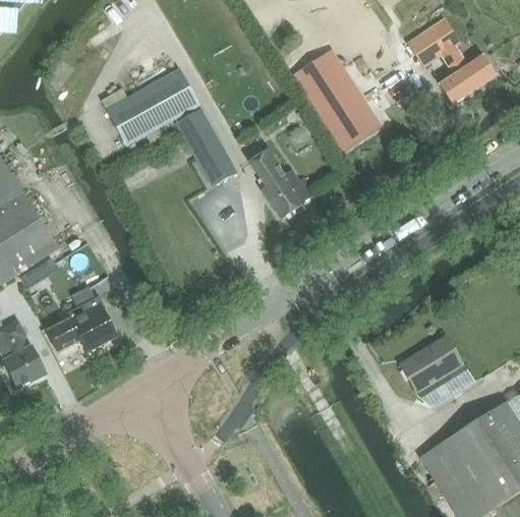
[(0,24),(29,0),(0,0),(0,24)]
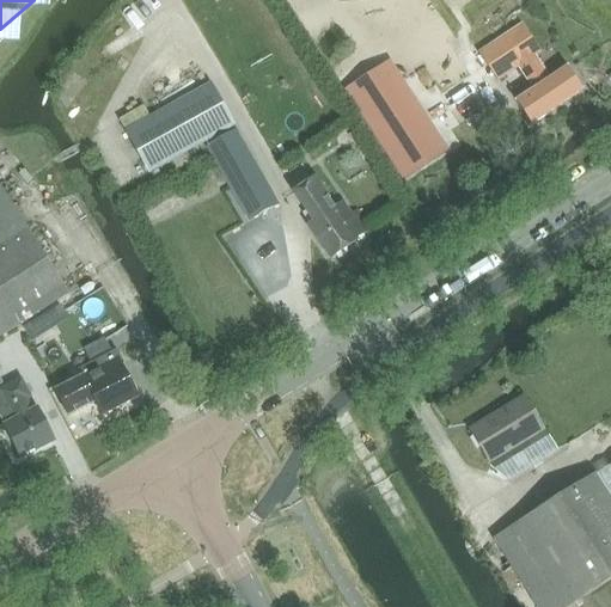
[(521,22),(477,50),(495,78),(519,63),(533,54),(539,49),(521,22)]
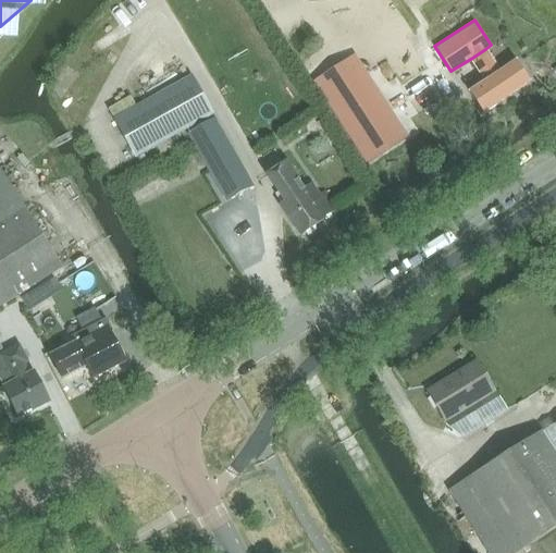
[(486,80),(470,89),(483,110),(514,89),(513,88),(527,78),(515,60),(499,70),(485,49),(472,58),(486,80)]
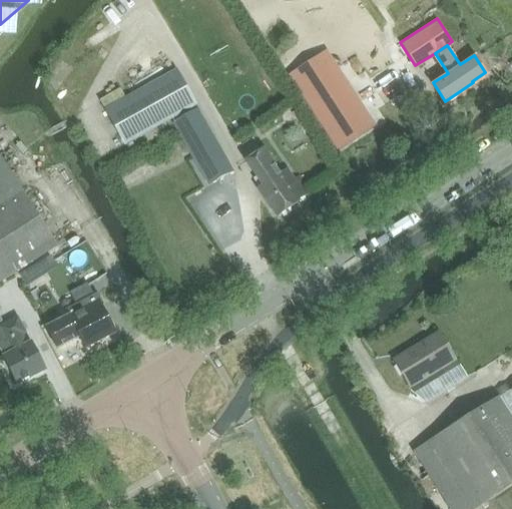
[(330,58),(296,80),(304,93),(328,130),(344,154),(377,132),(330,58)]
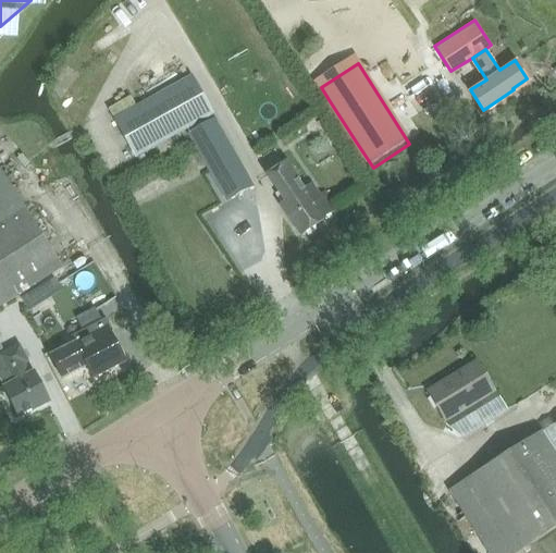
[(113,117),(116,122),(135,155),(211,112),(190,73),(113,117)]
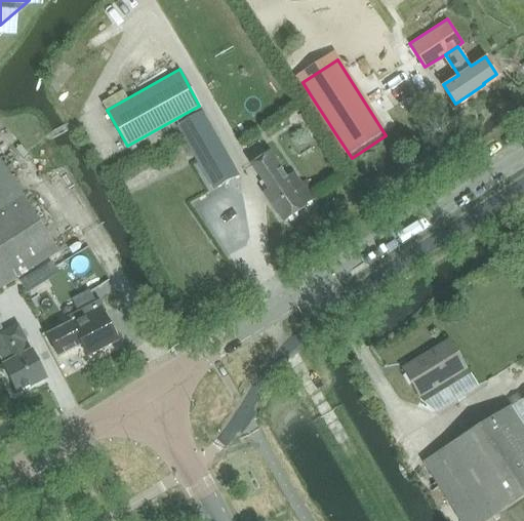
[(213,187),(238,173),(201,109),(176,123),(213,187)]
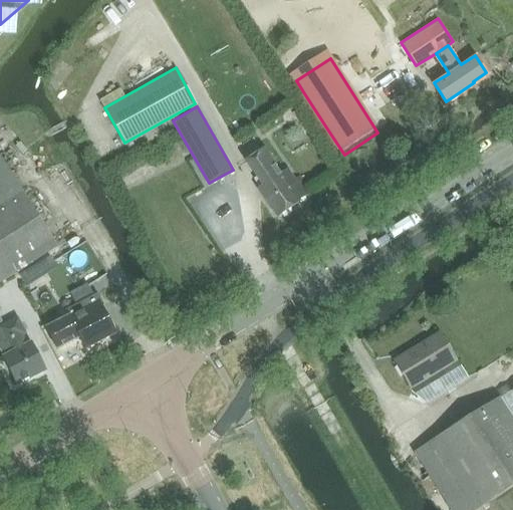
[(262,149),(246,159),(257,174),(260,171),(267,181),(259,187),(278,214),(311,191),(299,174),(294,177),(287,166),(278,172),(272,162),(271,163),(262,149)]
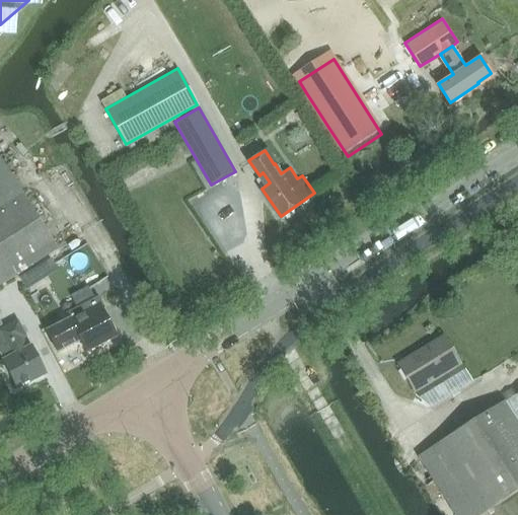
[(0,282),(16,272),(57,246),(21,190),(0,202),(0,282)]
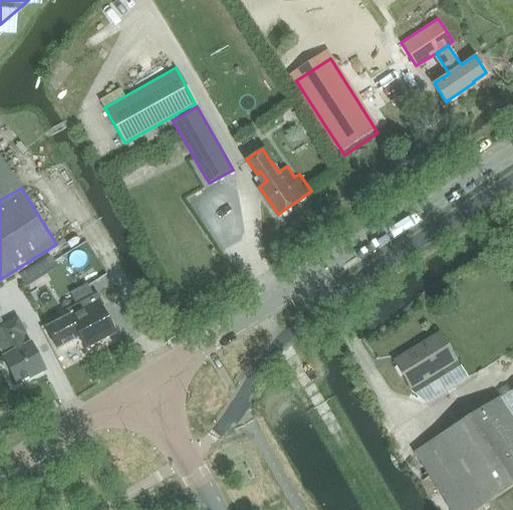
[(56,244),(16,269),(49,323),(45,325),(56,347),(78,335),(84,346),(114,331),(100,304),(99,305),(93,293),(89,295),(56,244)]
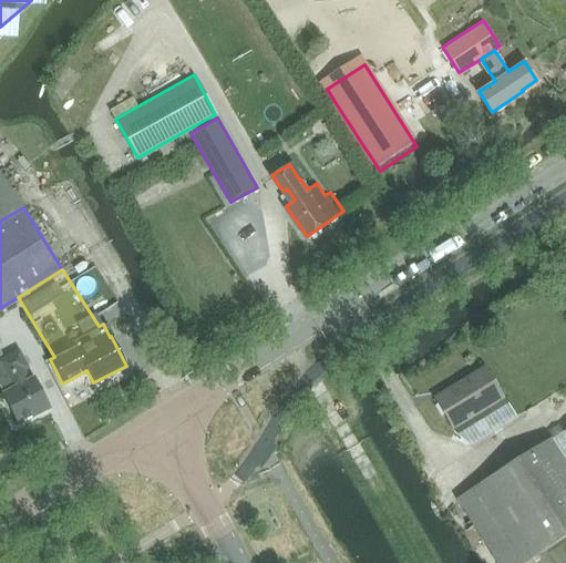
[(0,388),(2,392),(18,422),(49,406),(34,377),(29,379),(22,367),(27,365),(18,349),(0,358),(0,388)]
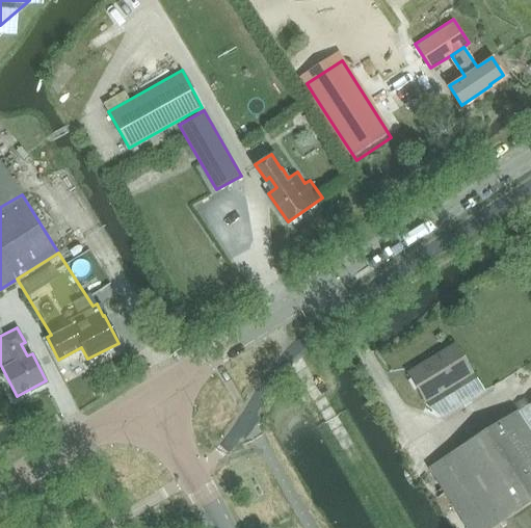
[(424,400),(470,372),(453,345),(407,373),(424,400)]
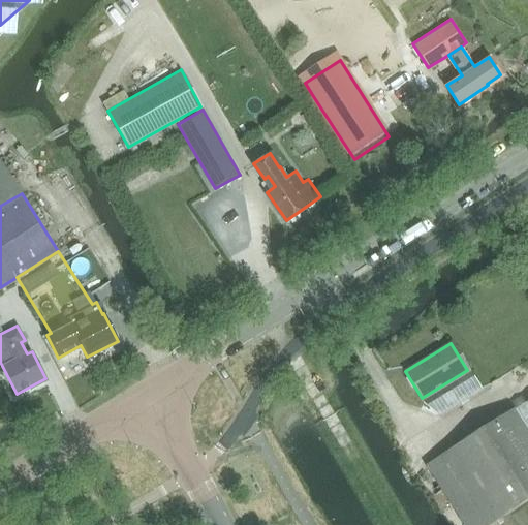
[(527,400),(513,410),(527,434),(527,400)]
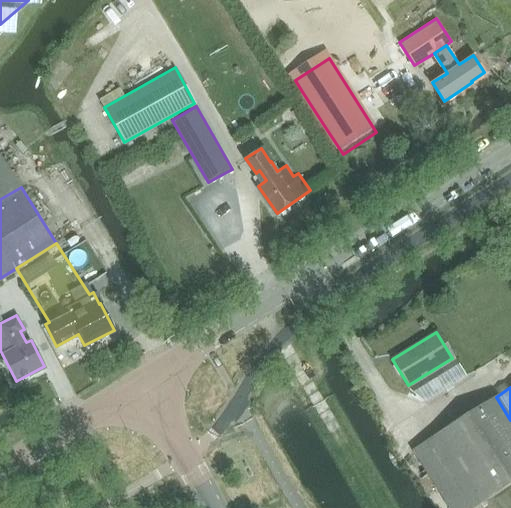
[(483,500),(510,482),(510,420),(496,397),(436,435),(481,507),(485,504),(483,500)]
